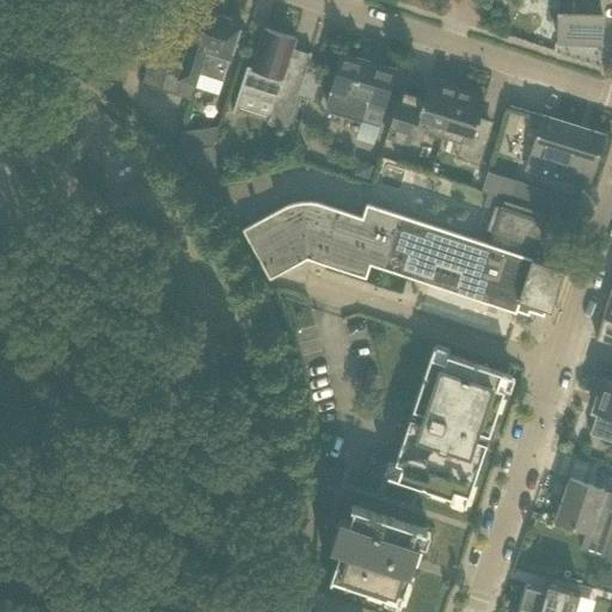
[(160,0),(79,18),(80,20),(161,2),(160,0)]
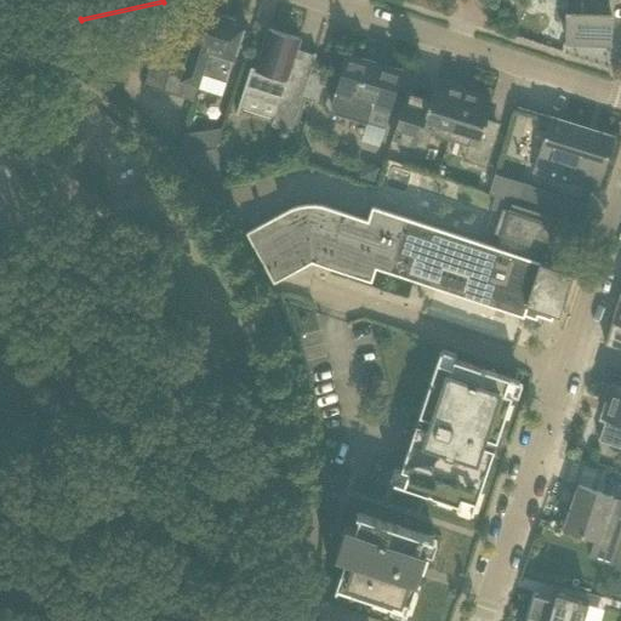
[(567,0),(567,43),(611,44),(613,22),(614,22),(614,21),(609,21),(609,0),(567,0)]
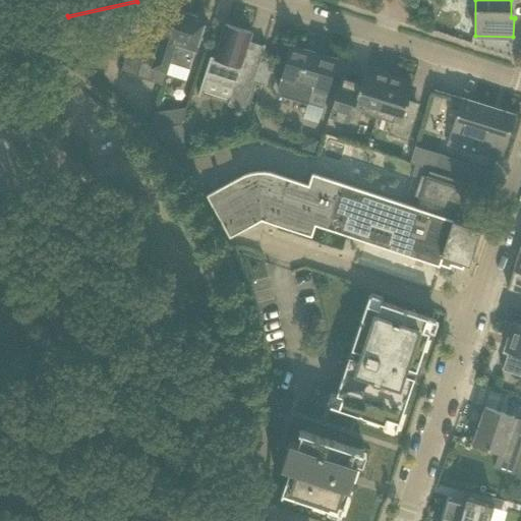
[(192,13),(171,7),(156,54),(129,46),(121,71),(162,84),(169,62),(174,64),(176,58),(179,59),(183,45),(182,45),(192,13)]
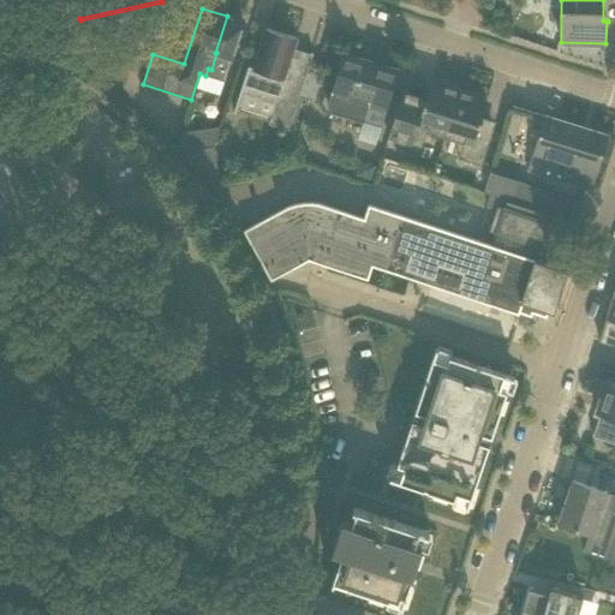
[(508,18),(494,13),(490,28),(503,31),(508,18)]
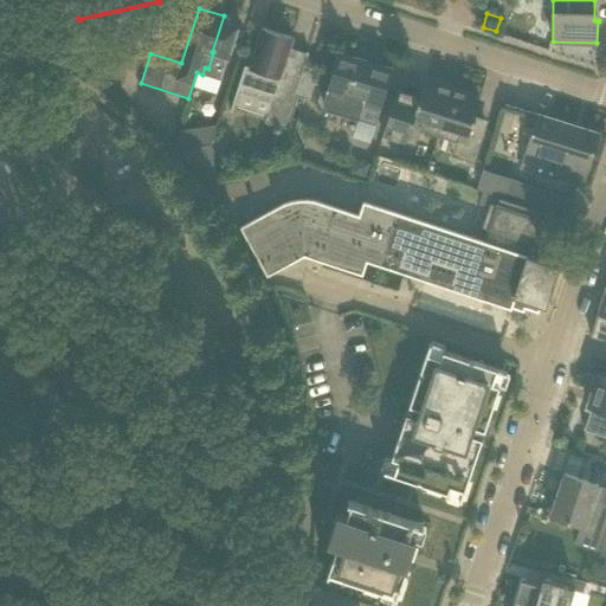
[(221,81),(239,20),(224,15),(212,52),(213,52),(208,69),(205,68),(202,75),(221,81)]
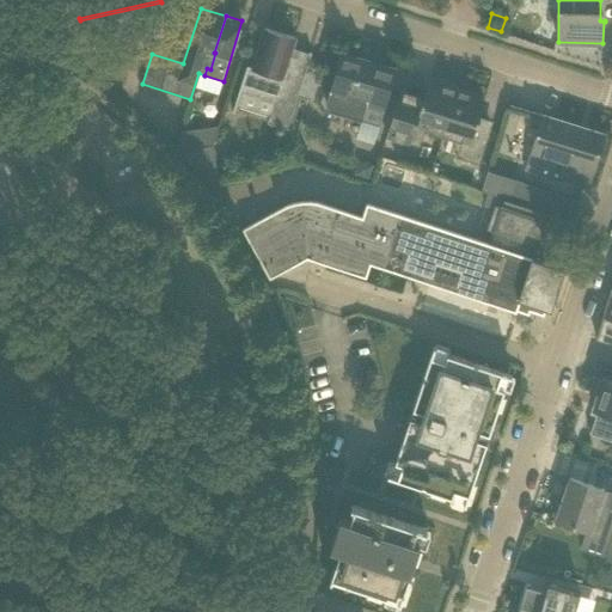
[(71,23),(71,20),(7,34),(7,37),(71,23)]
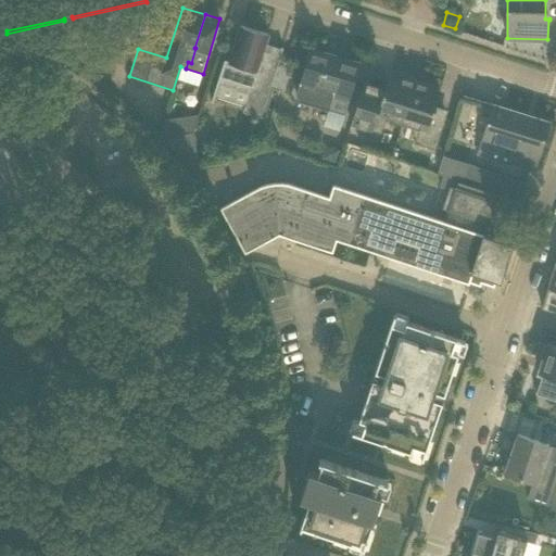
[(214,102),(215,96),(245,105),(243,112),(262,117),(283,48),(281,47),(281,49),(266,43),(269,35),(240,25),(229,61),(225,60),(212,102),(214,102)]
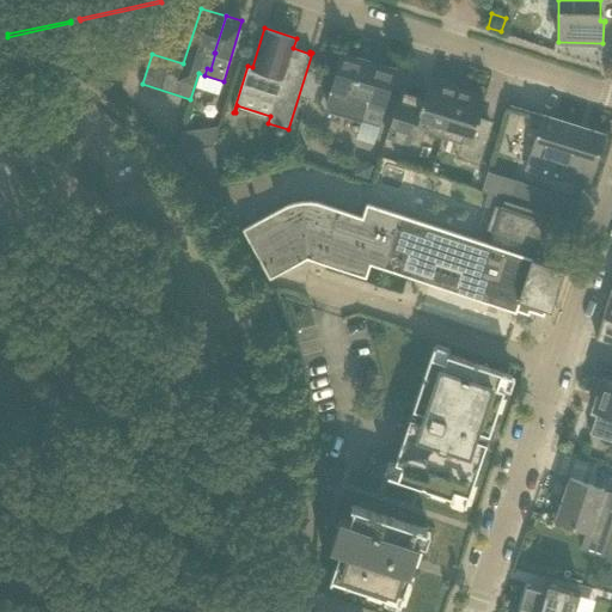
[(397,69),(386,66),(342,53),(331,89),(326,103),(332,111),(362,121),(357,139),(374,145),(379,126),(380,126),(397,69)]
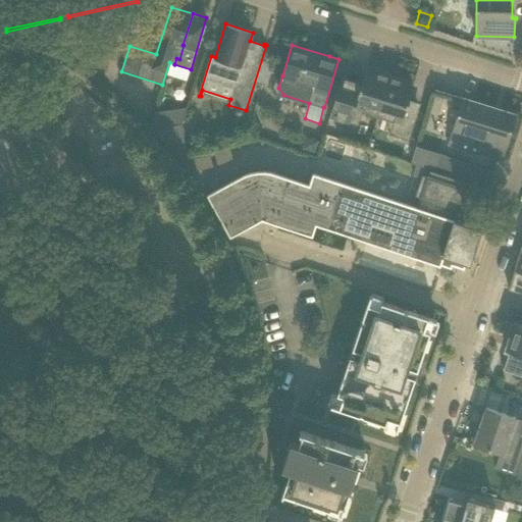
[(342,77),(329,116),(350,122),(354,107),(378,114),(390,75),(374,70),(373,73),(365,71),(359,90),(342,84),(343,77),(342,77)]
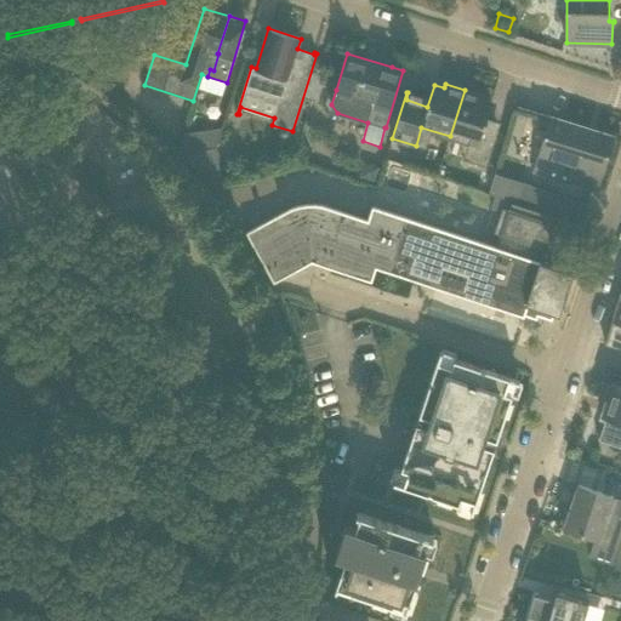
[(473,163),(488,167),(499,130),(485,125),(493,102),(483,100),(484,96),(465,90),(450,136),(479,146),(473,163)]
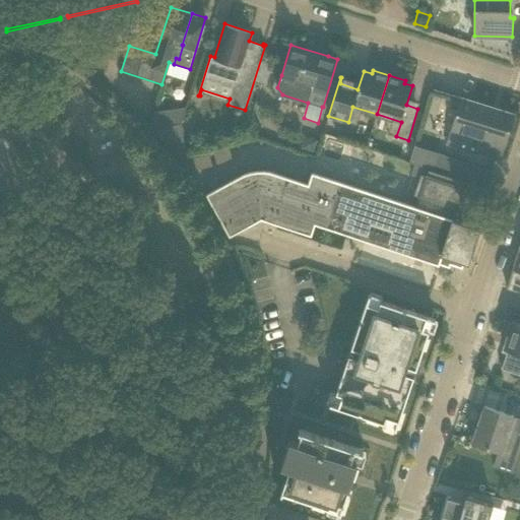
[(448,144),(500,160),(514,114),(462,98),(448,144)]
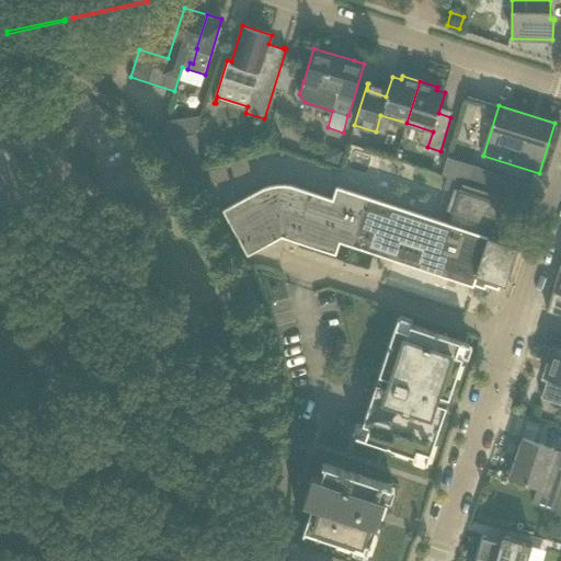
[(169,142),(196,134),(202,115),(167,121),(162,135),(169,142)]
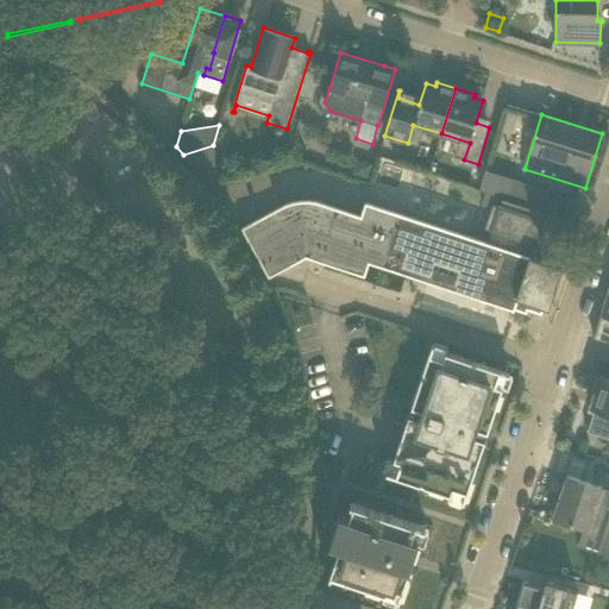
[(219,182),(213,145),(183,155),(213,183),(219,182)]
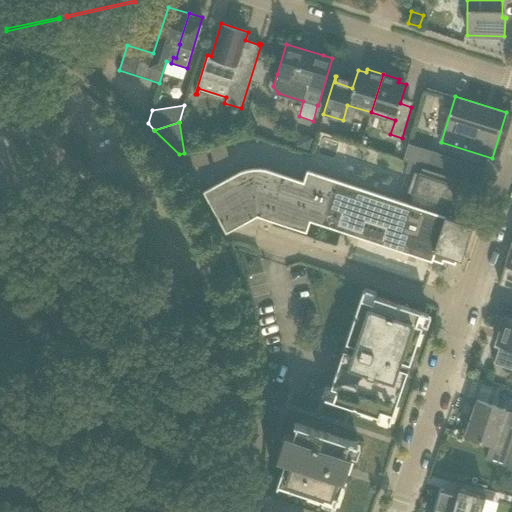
[(308,150),(312,138),(300,134),(297,146),(308,150)]
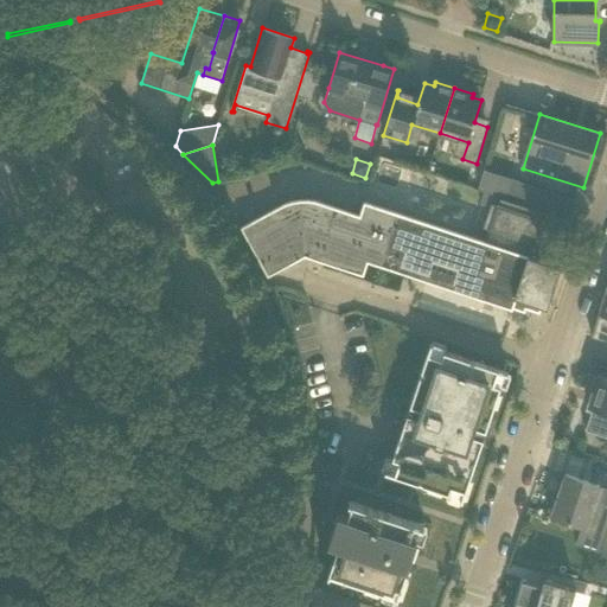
[(268,173),(249,178),(253,191),(272,186),(268,173)]
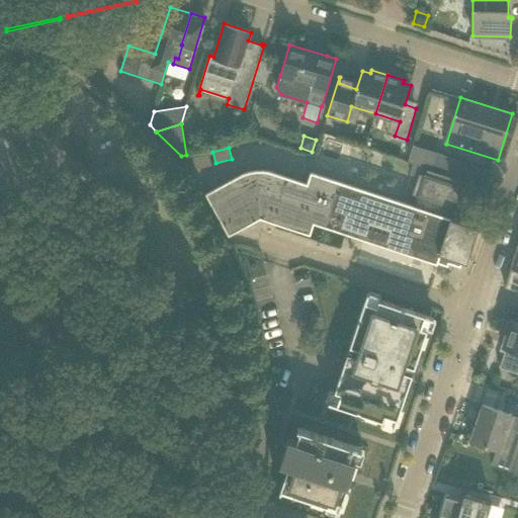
[(439,170),(485,186),(490,169),(437,151),(431,169),(438,171),(439,170)]
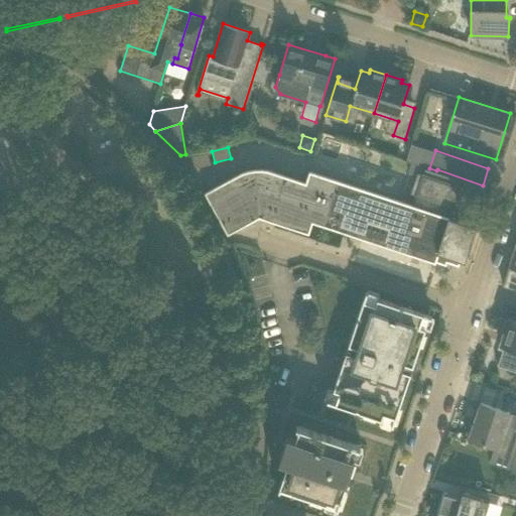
[(209,152),(191,156),(196,169),(212,164),(209,152)]
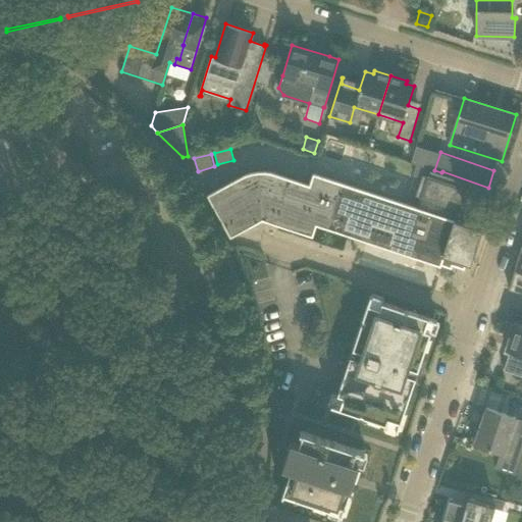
[(482,229),(480,228),(455,220),(459,209),(465,211),(471,191),(465,189),(467,184),(430,170),(428,176),(422,174),(416,195),(422,197),(418,208),(393,199),(392,198),(392,199),(364,190),(362,195),(341,188),(343,183),(315,173),(315,172),(314,172),(310,185),(282,176),(281,180),(269,176),(269,177),(266,176),(251,178),(248,179),(248,178),(237,185),(235,180),(208,195),(226,227),(230,224),(233,230),(244,224),(246,227),(262,219),(279,224),(281,221),(313,231),(316,223),(361,239),(362,235),(394,246),(393,249),(451,268),(453,265),(464,268),(466,263),(470,264),(482,229)]
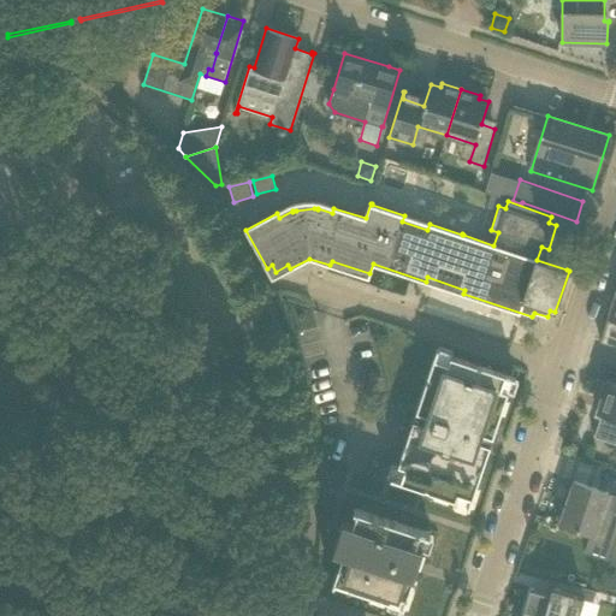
[(615,291),(600,342),(615,347),(615,291)]
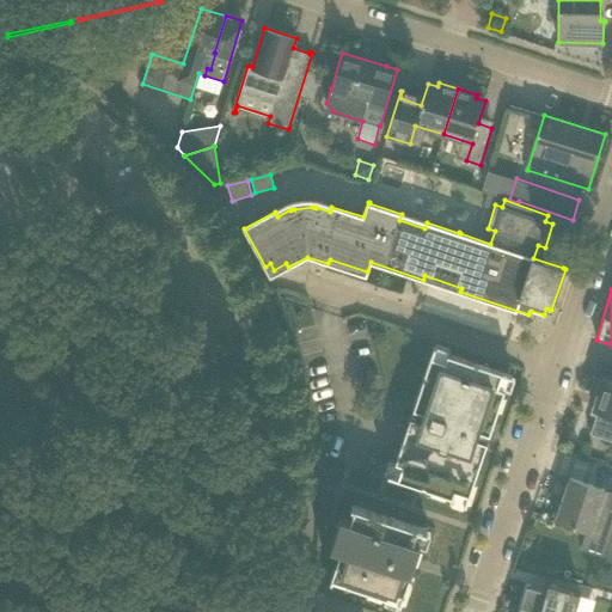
[(414,407),(397,459),(396,461),(403,464),(398,478),(453,497),(456,490),(469,495),(505,389),(499,386),(503,372),(447,354),(445,360),(430,355),(414,407)]
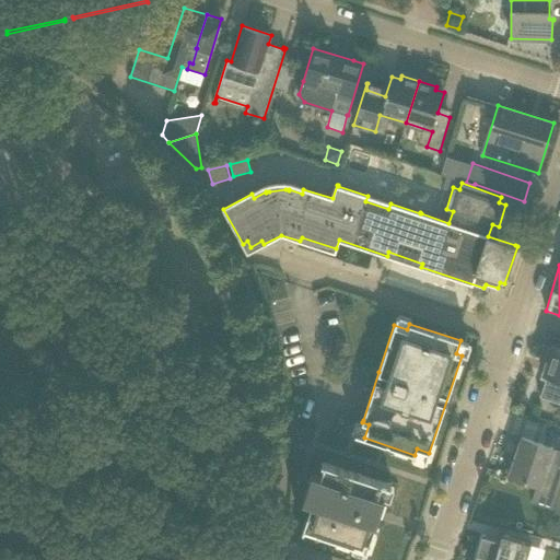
[(547,361),(543,375),(559,381),(559,348),(552,346),(551,349),(548,348),(545,360),(547,361)]
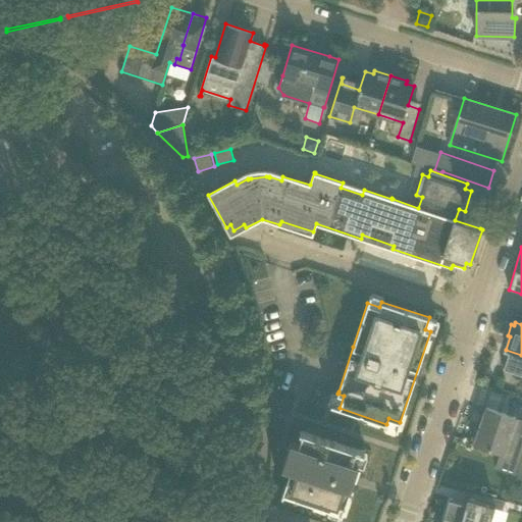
[(501,453),(496,468),(517,475),(521,459),(521,433),(520,432),(521,425),(521,419),(486,408),(479,429),(476,428),(470,446),(482,450),(483,447),(501,453)]
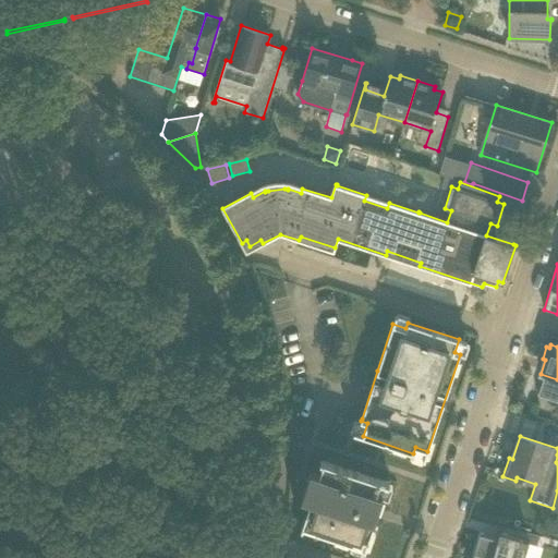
[(311,499),(302,524),(353,541),(355,535),(368,540),(384,495),(377,493),(381,480),(324,460),(319,473),(311,470),(302,496),(311,499)]
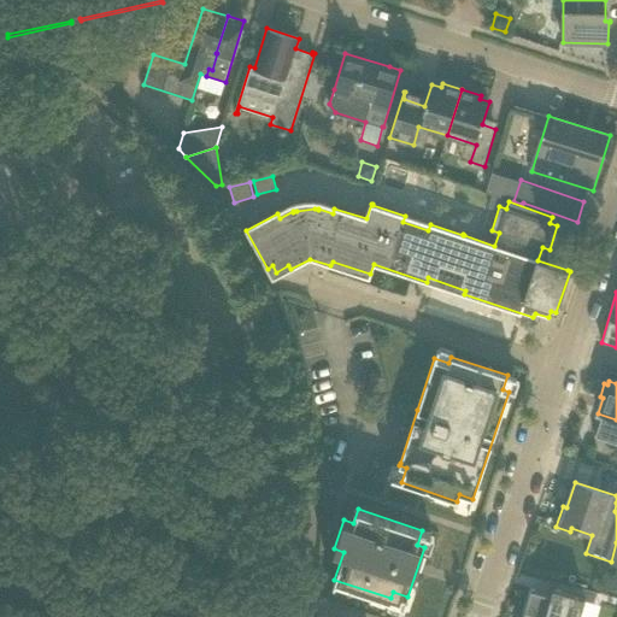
[(524,611),(545,616),(579,616),(585,598),(553,588),(551,595),(530,589),(524,611)]
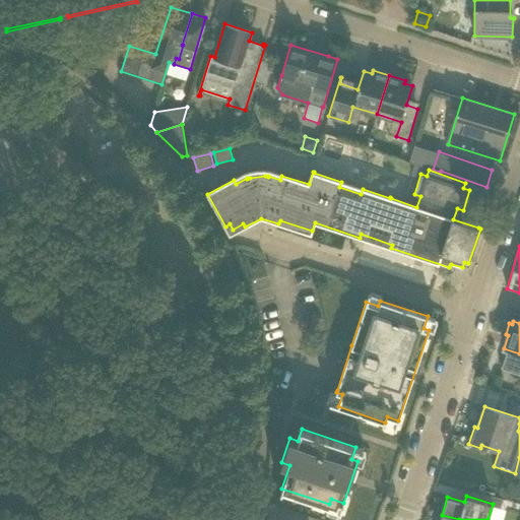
[(239,519),(246,510),(245,510),(244,509),(238,519),(236,519),(239,519)]
